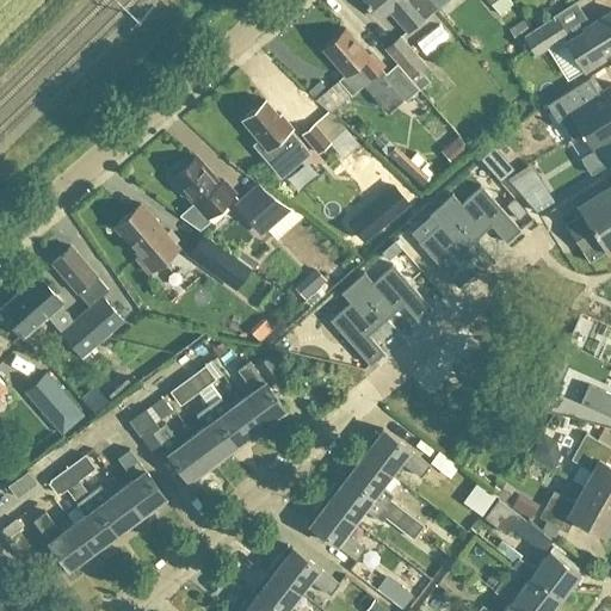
[(434,12),(424,0),(365,0),(381,19),(390,11),(409,32),(434,12)]
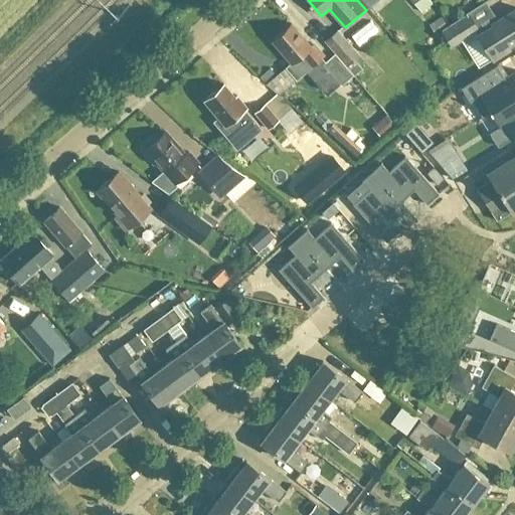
[(357,0),(366,10),(376,0),(357,0)]
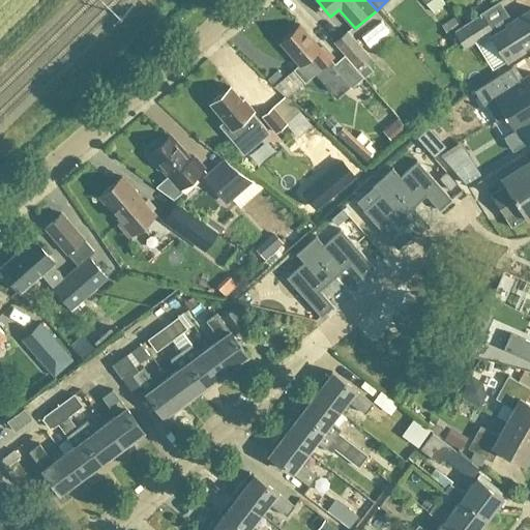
[(432,0),(429,2),(436,13),(448,6),(444,0),(432,0)]
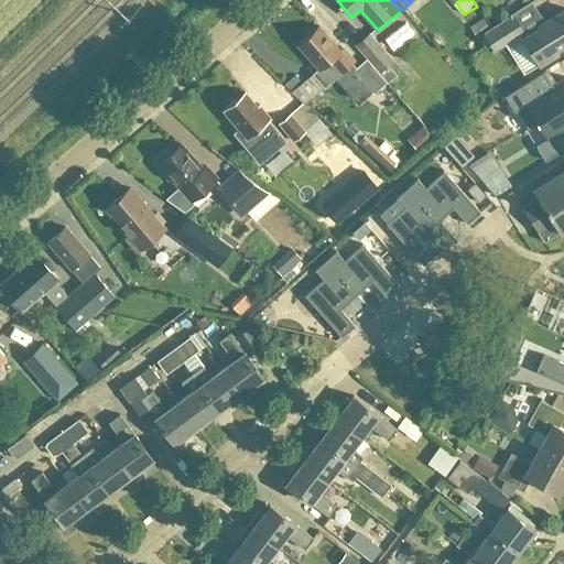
[(525,40),(533,52),(541,64),(557,53),(555,50),(563,44),(563,10),(539,26),(541,30),(525,40)]
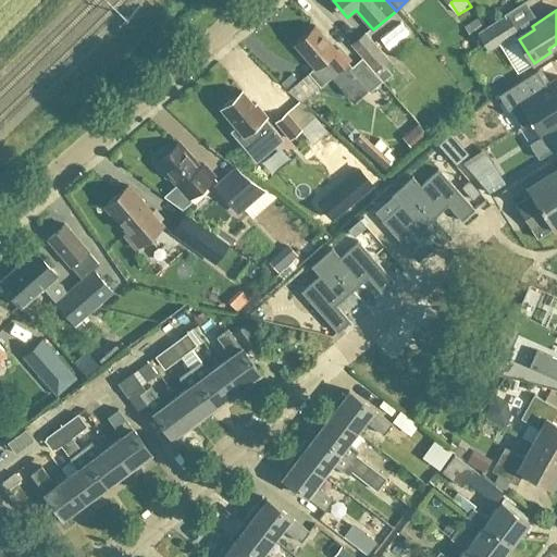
[(489,51),(517,34),(507,17),(479,35),(489,51)]
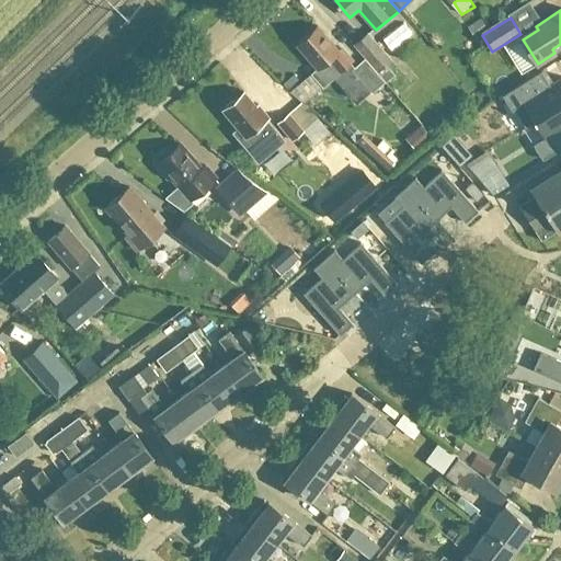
[(473,36),(485,29),(480,20),(468,27),(473,36)]
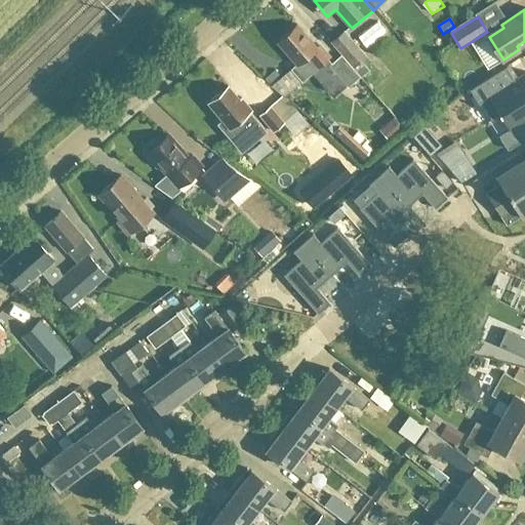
[(303,82),(330,58),(320,47),(319,48),(298,26),(278,43),(298,66),(292,71),(303,82)]
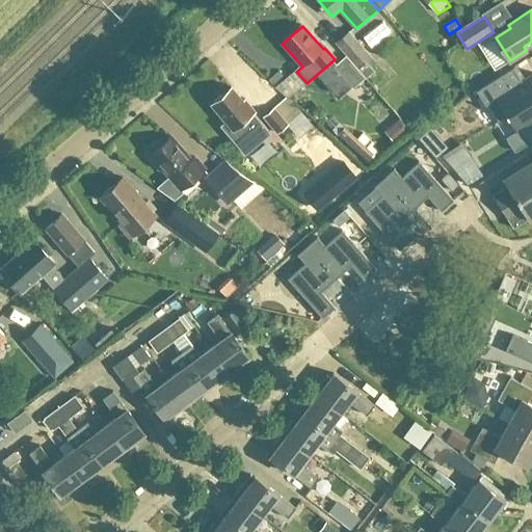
[(336,43),(358,69),(370,58),(348,32),(336,43)]
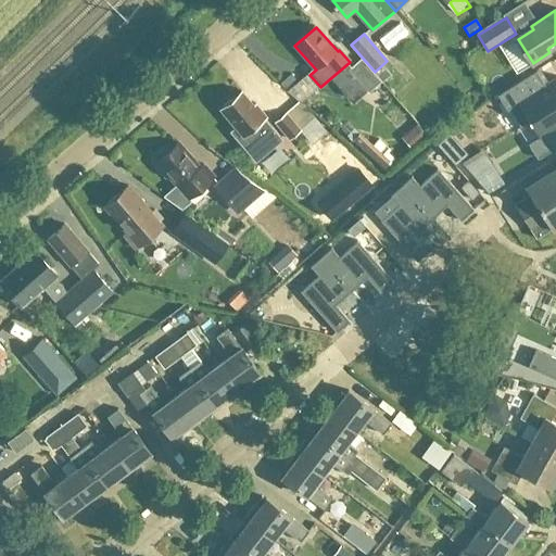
[(361,60),(349,71),(368,91),(379,81),(361,60)]
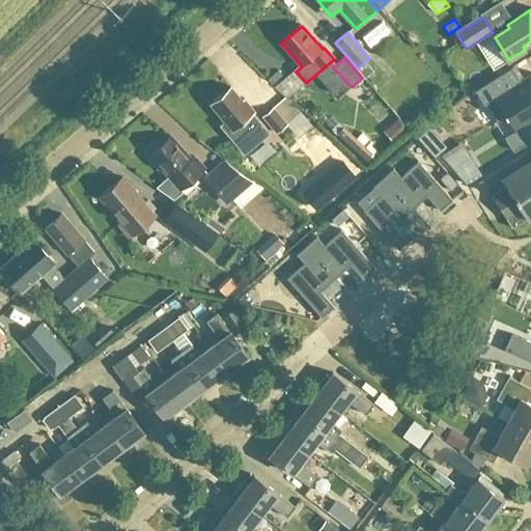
[(486,105),(496,121),(530,99),(530,75),(520,82),(511,68),(475,91),(484,107),(486,105)]
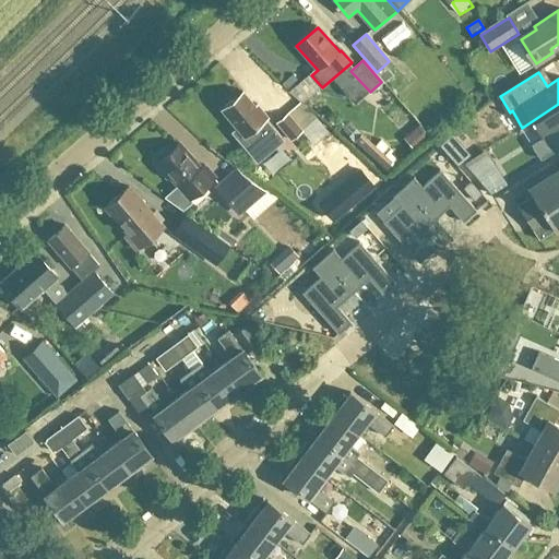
[(286,140),(268,119),(269,117),(258,105),(257,106),(245,91),(223,109),(238,128),(233,132),(259,163),(286,140)]
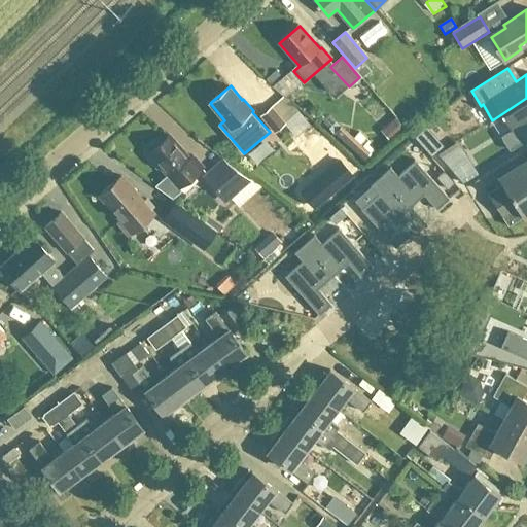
[(526,98),(492,120),(493,120),(501,115),(511,131),(500,137),(510,152),(526,140),(526,98)]
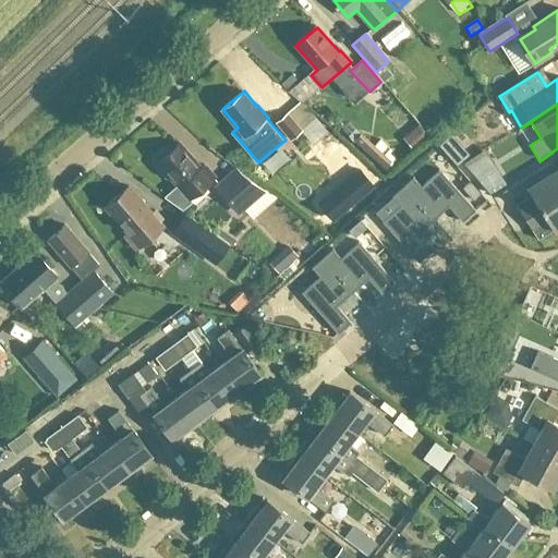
[(275,123),(290,142),(302,132),(287,113),(275,123)]
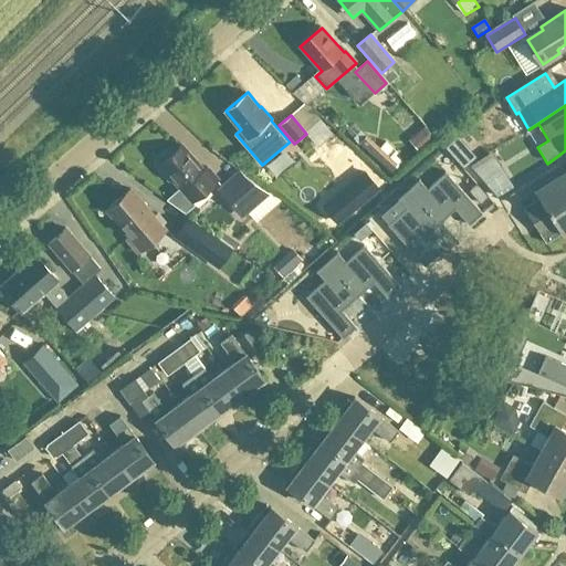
[(444,148),(461,166),(473,155),(457,137),(444,148)]
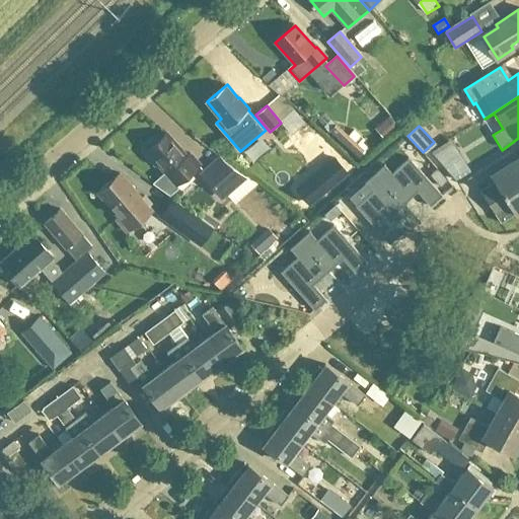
[(179,189),(177,187),(201,166),(192,155),(189,157),(168,134),(158,142),(154,141),(145,148),(145,154),(156,166),(160,166),(167,173),(154,184),(171,197),(179,189)]
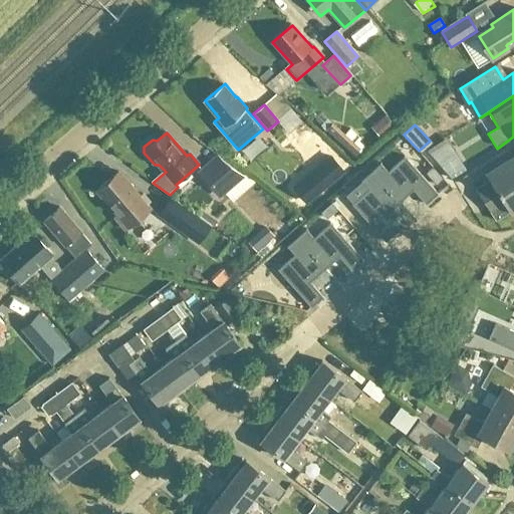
[(443,141),(426,151),(451,180),(463,173),(443,141)]
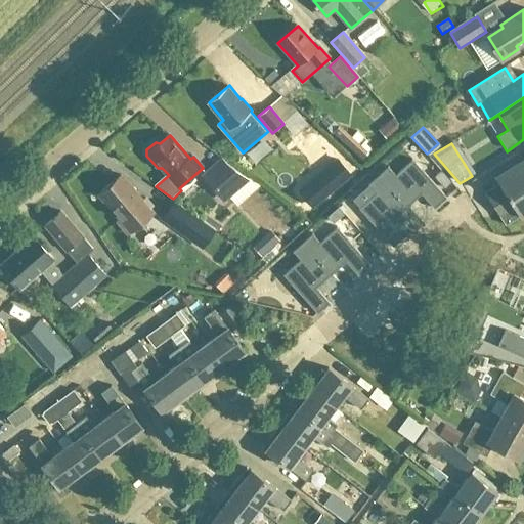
[(378,175),(406,208),(421,194),(434,210),(446,199),(411,160),(410,161),(411,161),(395,175),(388,168),(389,167),(388,166),(378,175)]
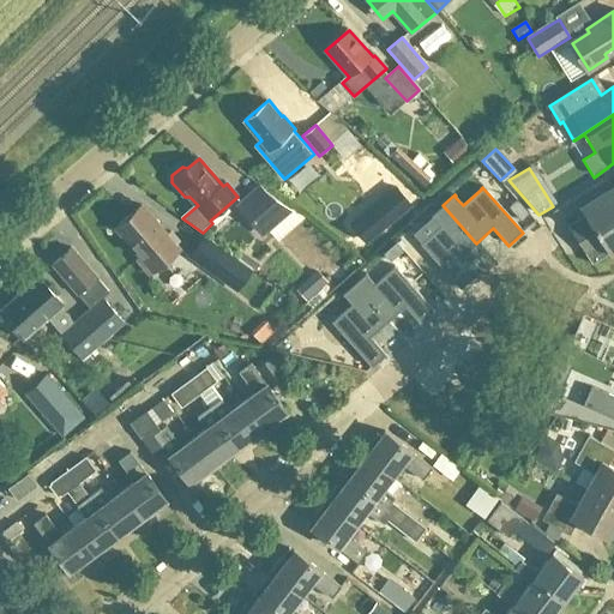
[(582,217),(569,226),(593,264),(611,253),(613,250),(613,187),(577,210),(582,217)]
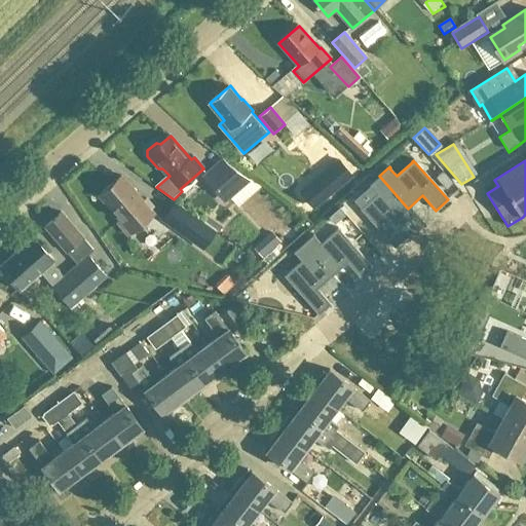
[(329,170),(342,185),(352,177),(339,161),(329,170)]
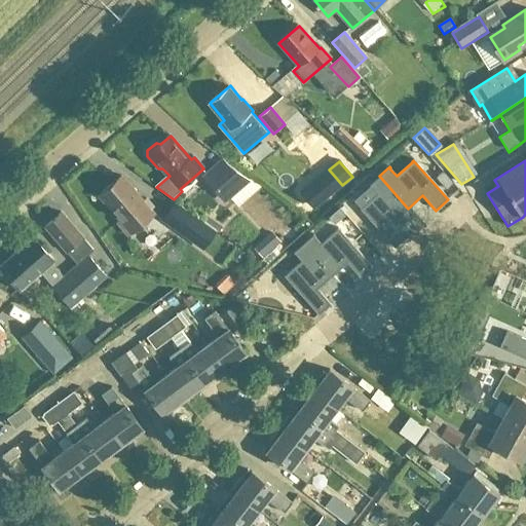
[(251,181),(228,163),(209,180),(227,201),(251,181)]
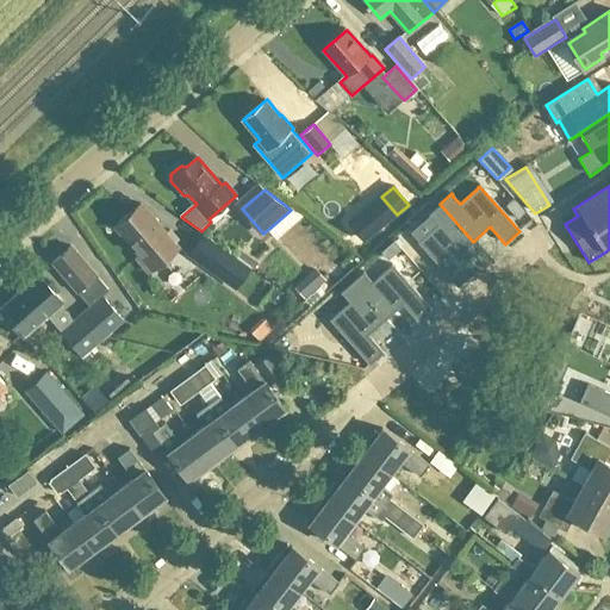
[(505,206),(517,221),(526,213),(514,199),(505,206)]
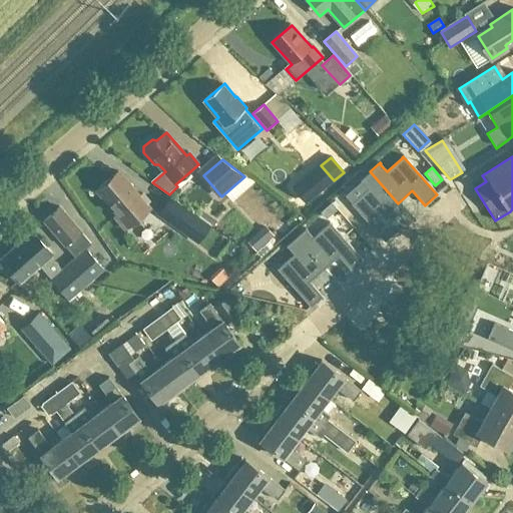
[(398,203),(370,171),(360,180),(361,181),(368,188),(352,202),(351,203),(384,241),(396,230),(383,216),(398,203)]
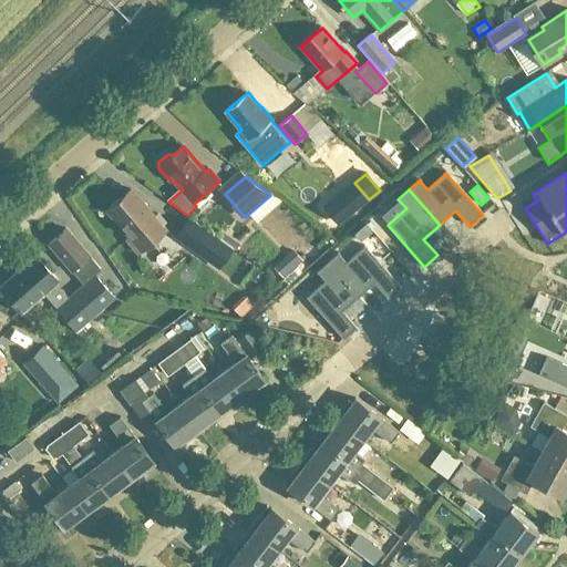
[(167,232),(163,226),(166,223),(158,215),(155,218),(132,191),(107,210),(131,238),(127,240),(140,255),(167,232)]
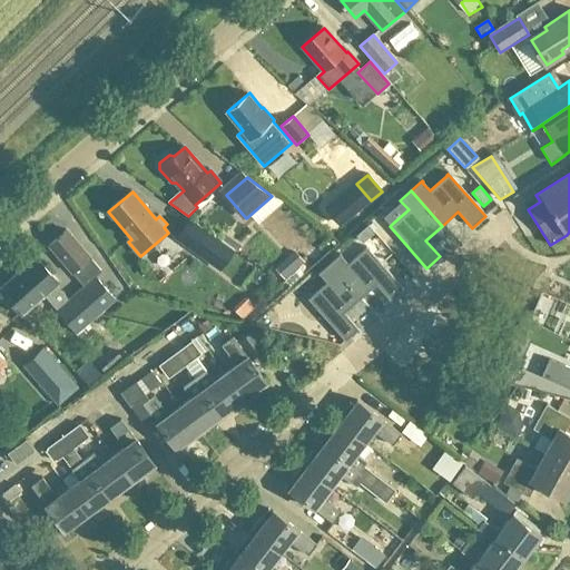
[(234,251),(190,219),(176,239),(219,271),(234,251)]
